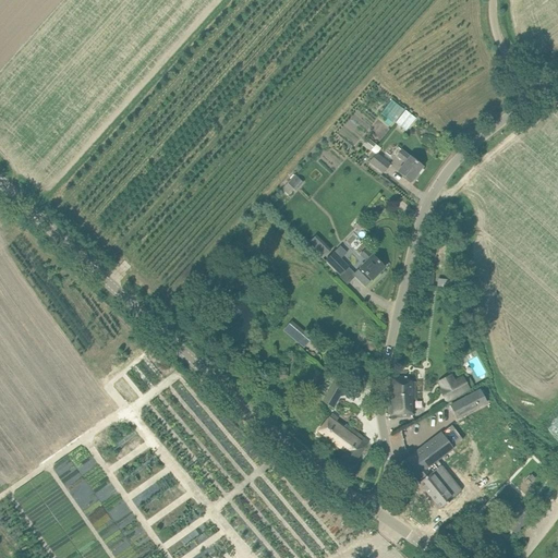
[(390,98),(380,113),(409,131),(417,116),(390,98)]
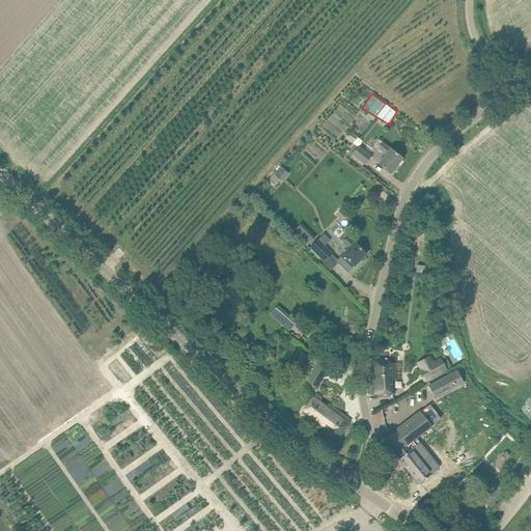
[(391,172),(401,158),(383,143),(379,148),(386,155),(380,163),(391,172)]
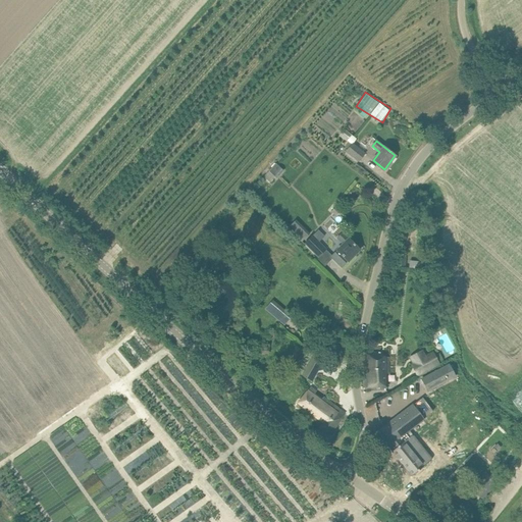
[(352,144),(346,152),(359,162),(365,154),(352,144)]
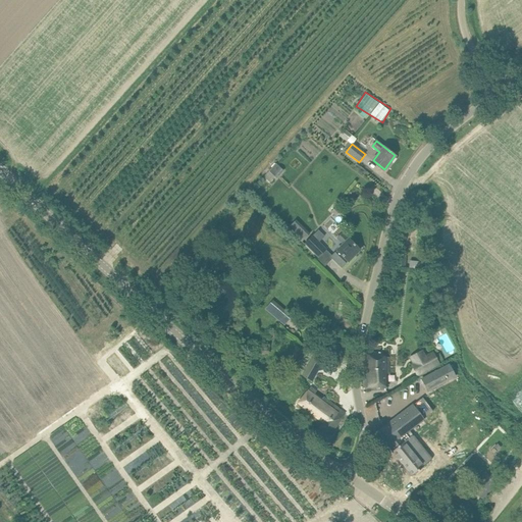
[(289,228),(302,242),(310,233),(297,219),(289,228)]
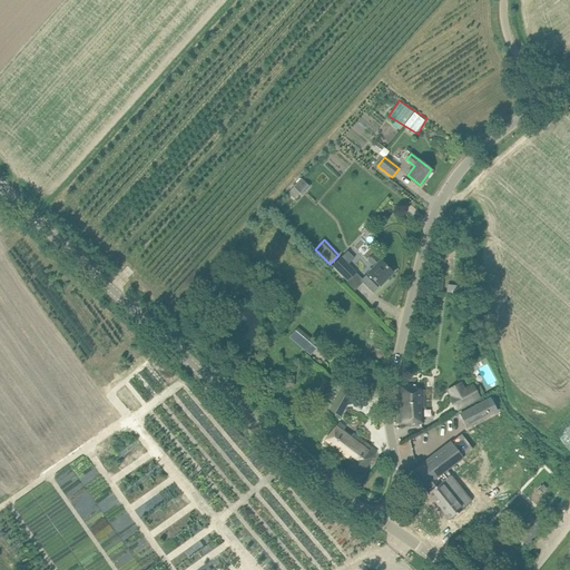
[(372,292),(392,273),(381,261),(380,262),(373,255),(366,262),(374,269),(362,281),(372,292)]
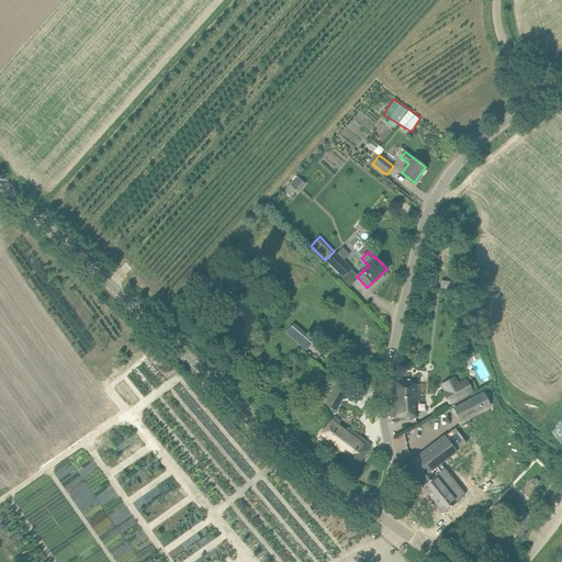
[(335,255),(327,262),(343,277),(350,269),(335,255)]
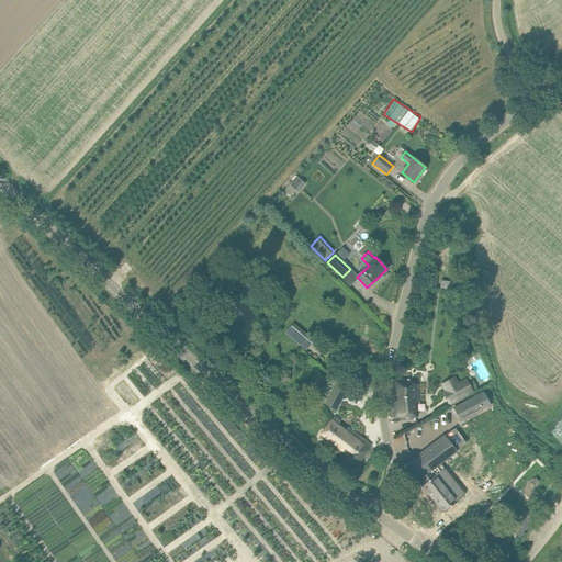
[(453,289),(453,281),(440,280),(440,289),(453,289)]
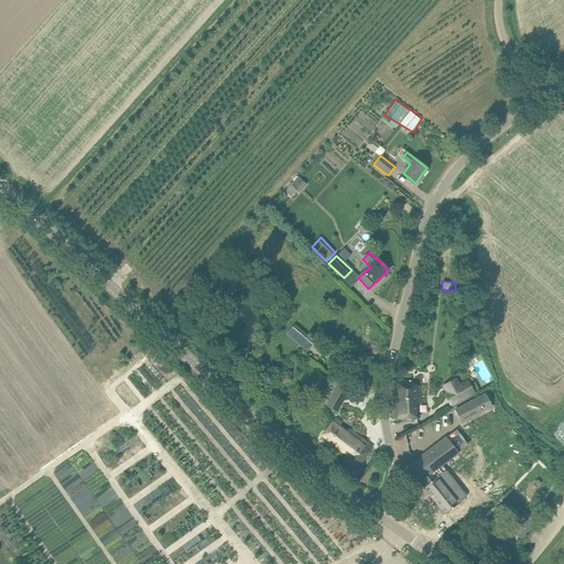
[(294,325),(288,333),(315,359),(323,351),(294,325)]
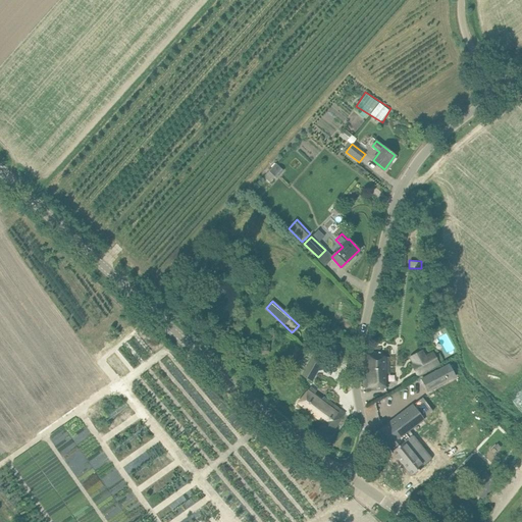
[(308,350),(298,368),(303,371),(301,374),(312,380),(324,360),(308,350)]
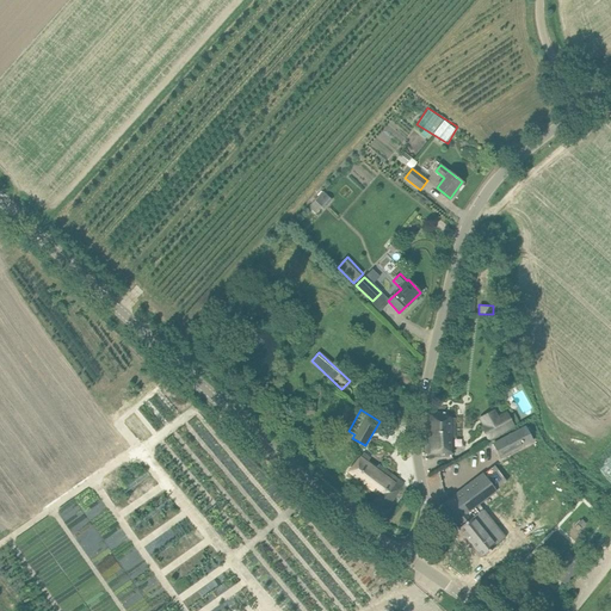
[(427,412),(425,455),(454,456),(455,419),(444,419),(445,412),(427,412)]
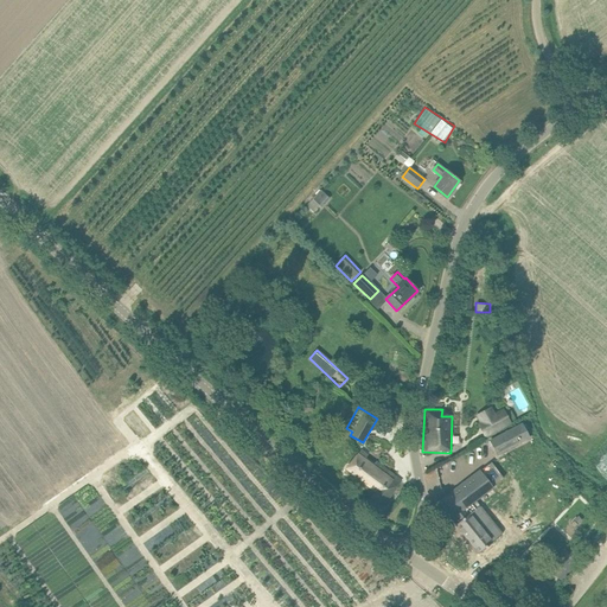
[(503,410),(480,421),(487,435),(510,425),(503,410)]
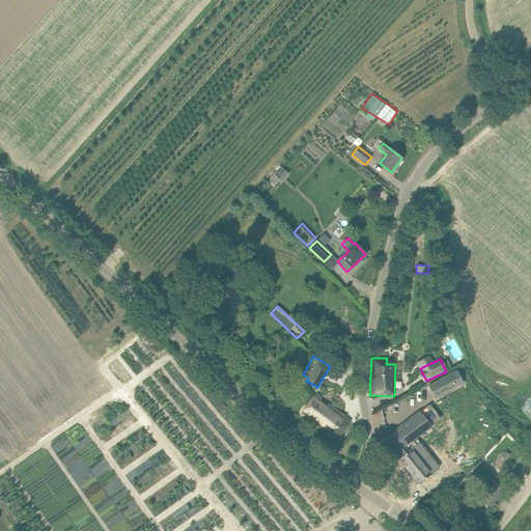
[(432,384),(428,386),(436,397),(454,387),(448,375),(432,384)]
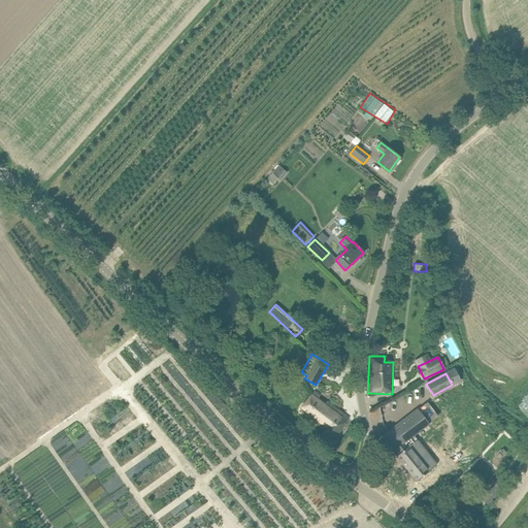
[(465,402),(472,405),(479,394),(471,390),(465,402)]
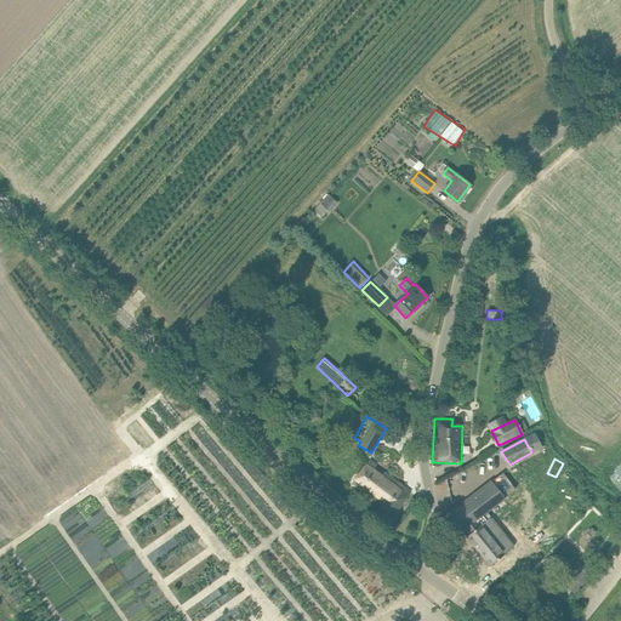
[(366,463),(352,484),(381,507),(374,517),(385,525),(410,493),(385,472),(382,476),(366,463)]
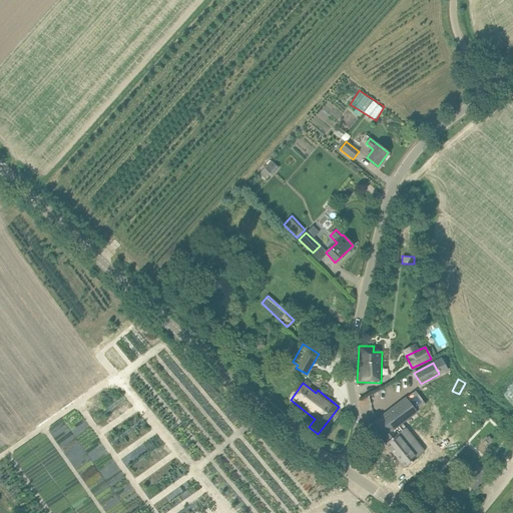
[(466,401),(474,391),(467,385),(458,395),(466,401)]
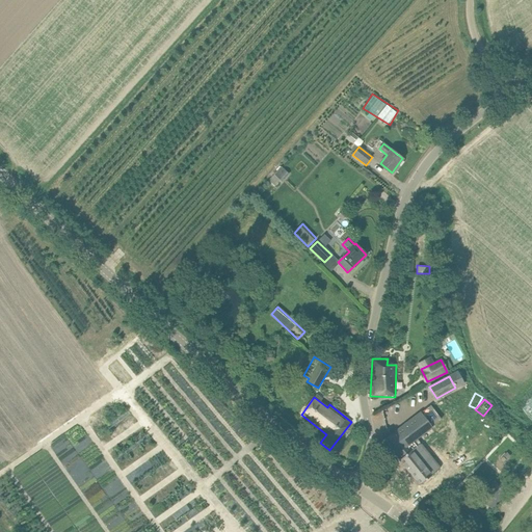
[(420,413),(384,440),(399,459),(416,445),(413,442),(431,427),(420,413)]
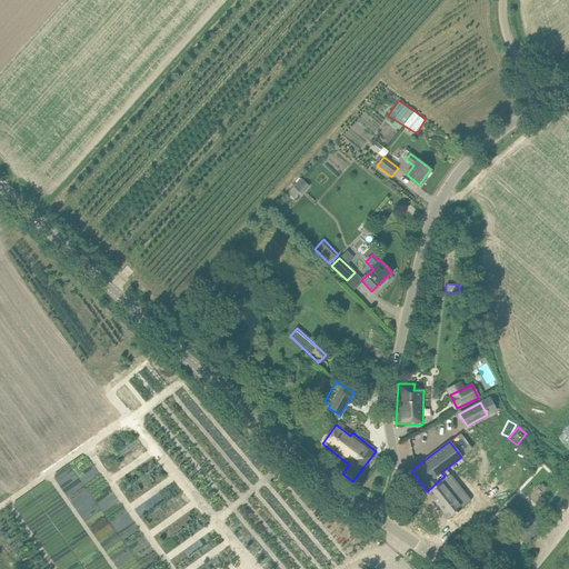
[(427,491),(448,518),(470,501),(448,473),(445,477),(427,491)]
